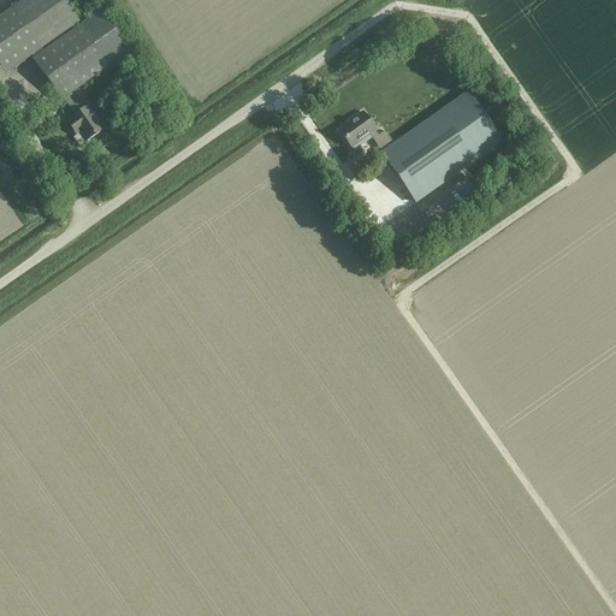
[(41,51),(77,24),(60,0),(24,0),(12,9),(0,17),(0,65),(15,69),(41,51)]
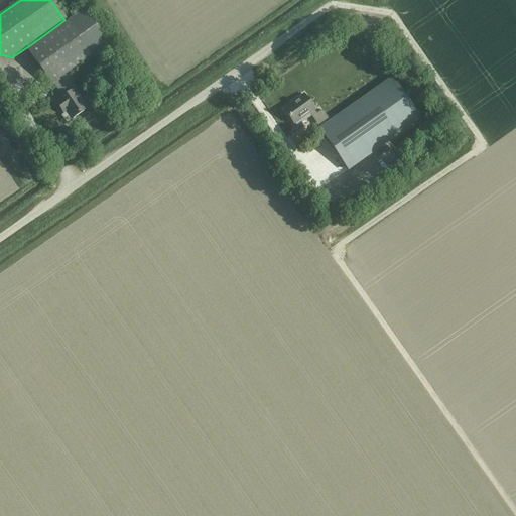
[(92,55),(107,45),(83,11),(28,49),(52,84),(53,84),(66,75),(92,55)]
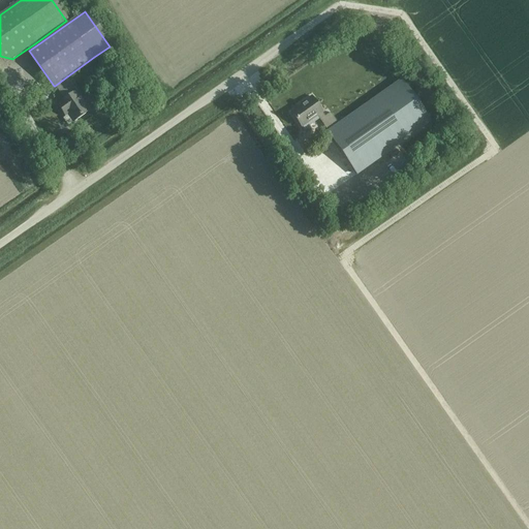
[(67,76),(55,86),(62,96),(63,96),(65,99),(58,105),(65,116),(67,115),(73,122),(89,111),(84,103),(85,102),(78,92),(67,76)]
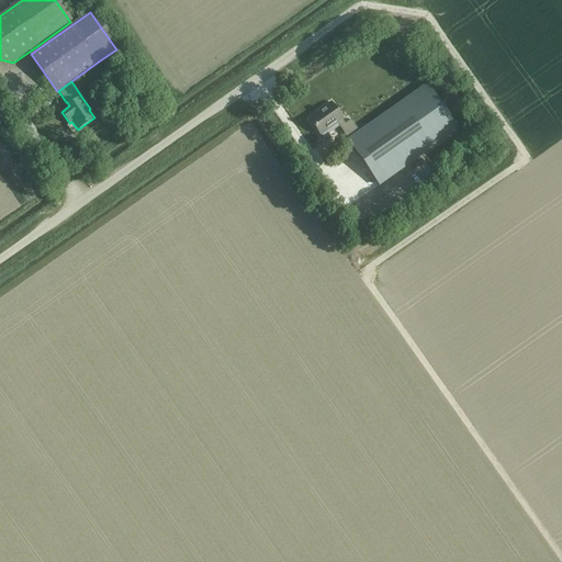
[(360,133),(349,141),(348,142),(379,186),(458,130),(426,86),(360,133)]
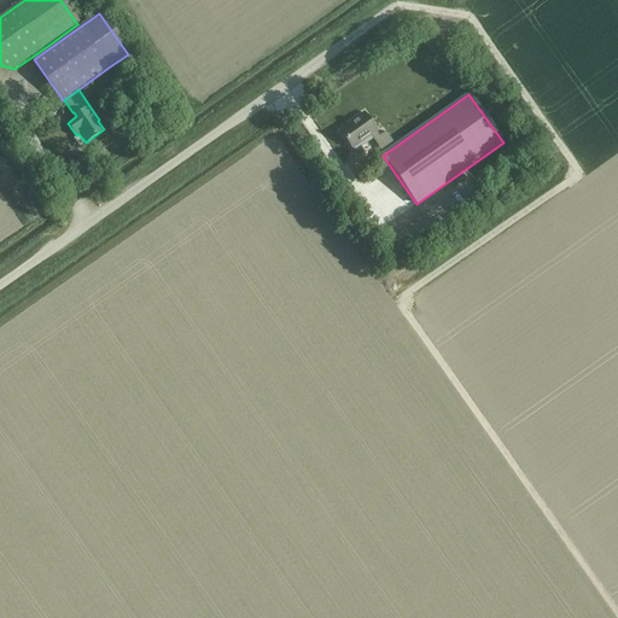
[(356,120),(340,132),(353,149),(372,135),(374,140),(373,140),(384,155),(396,146),(386,132),(379,136),(377,132),(363,114),(356,118),(356,120)]
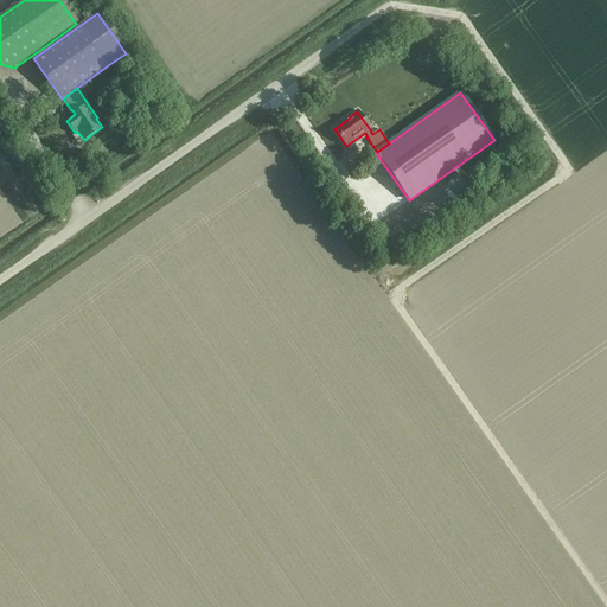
[(72,132),(66,135),(72,145),(78,141),(72,132)]
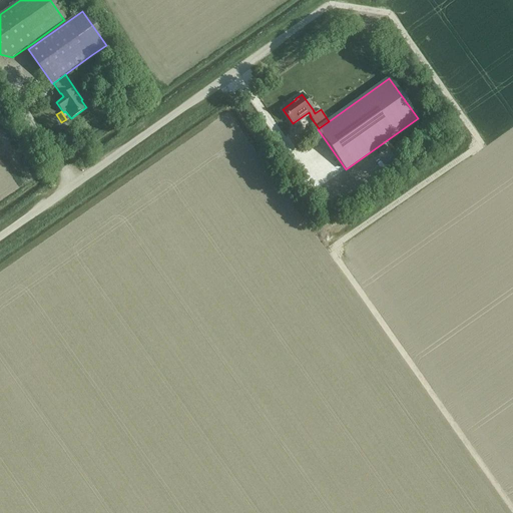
[(379,169),(385,166),(381,158),(375,161),(379,169)]
